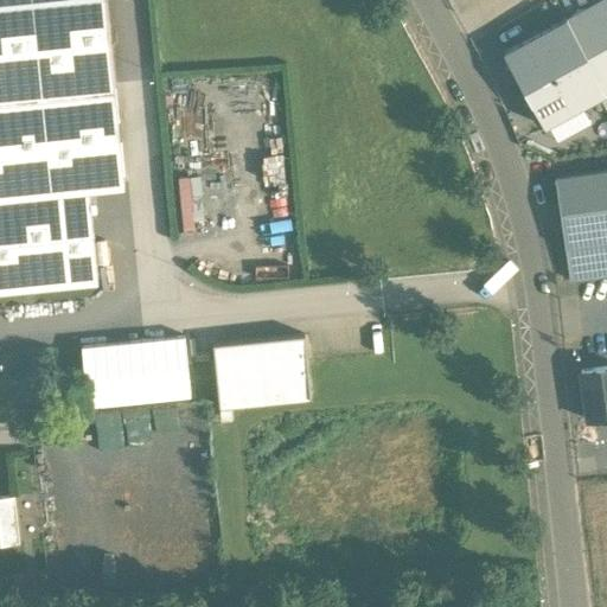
[(104,0),(0,0),(0,95),(115,83),(104,0)]
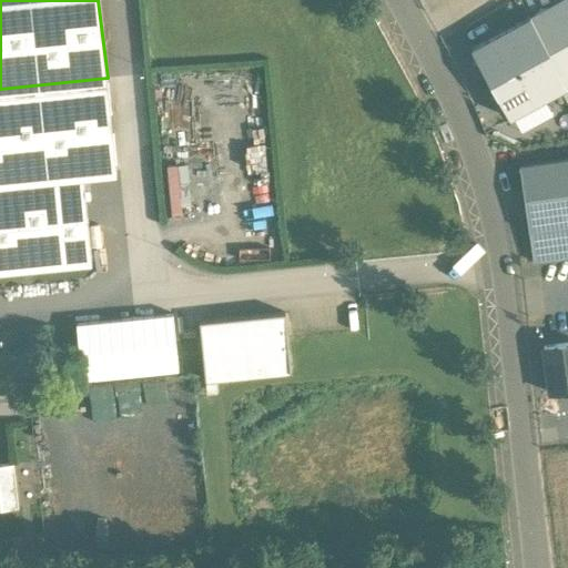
[(567,0),(563,0),(530,18),(567,87),(567,0)]
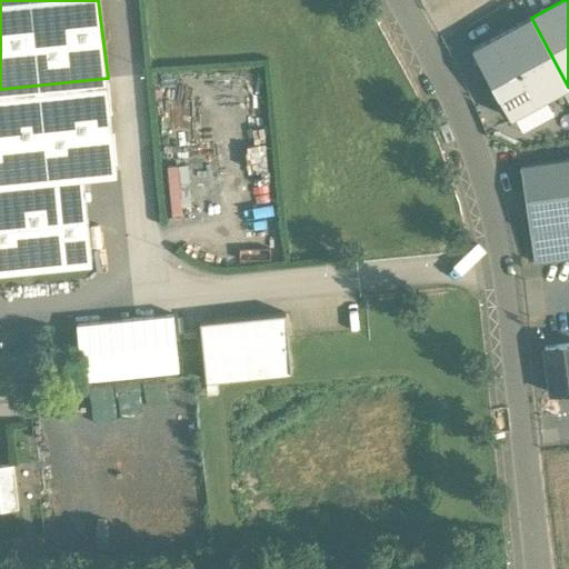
[(562,91),(568,88),(568,87),(531,18),(473,49),(511,119),(562,91)]
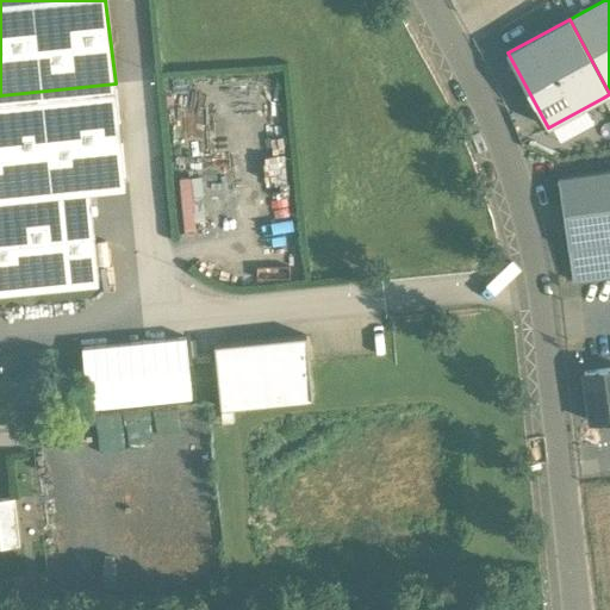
[(116,83),(0,95),(0,195),(89,187),(125,184),(116,83)]
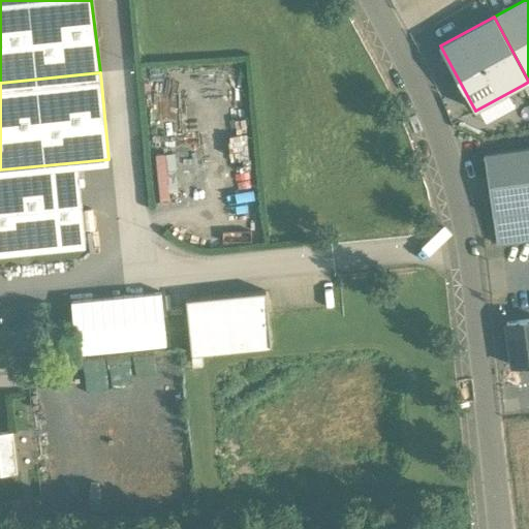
[(528,149),(483,155),(492,217),(528,211),(528,149)]
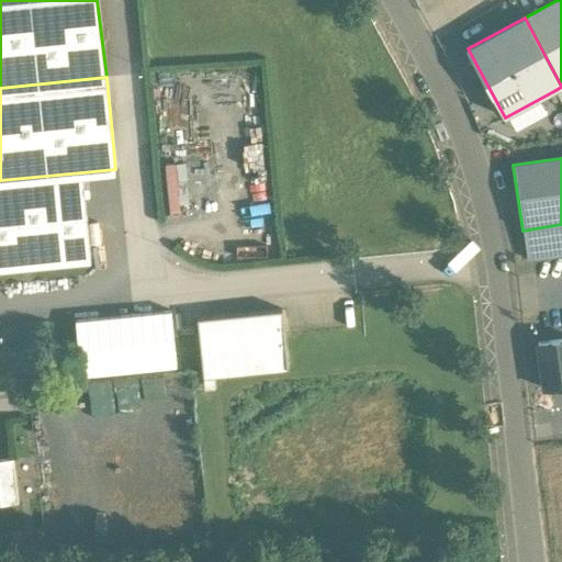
[(82,172),(0,180),(0,268),(91,259),(82,172)]
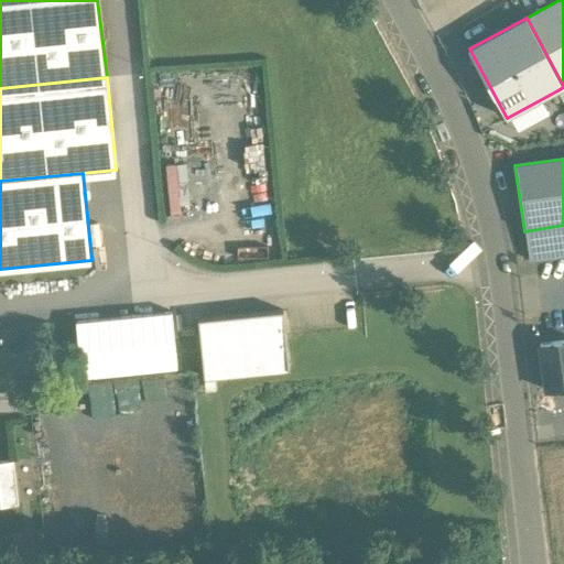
[(563,225),(524,231),(529,261),(563,256),(563,225)]
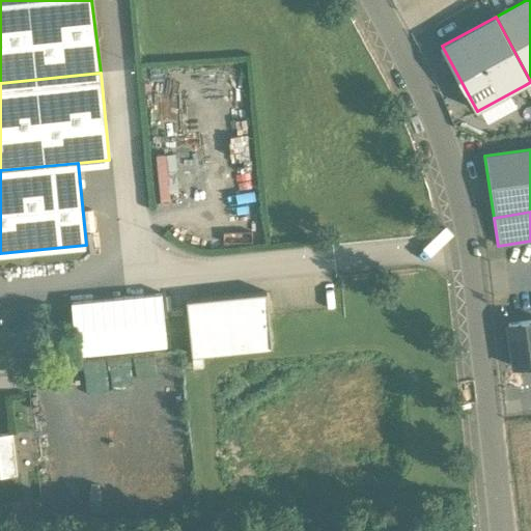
[(187,302),(192,357),(272,350),(266,294),(187,302)]
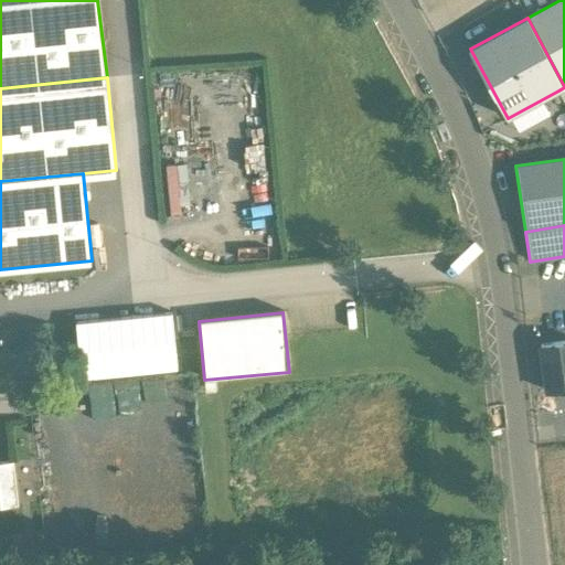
[(82,379),(176,370),(171,313),(76,322),(82,379)]
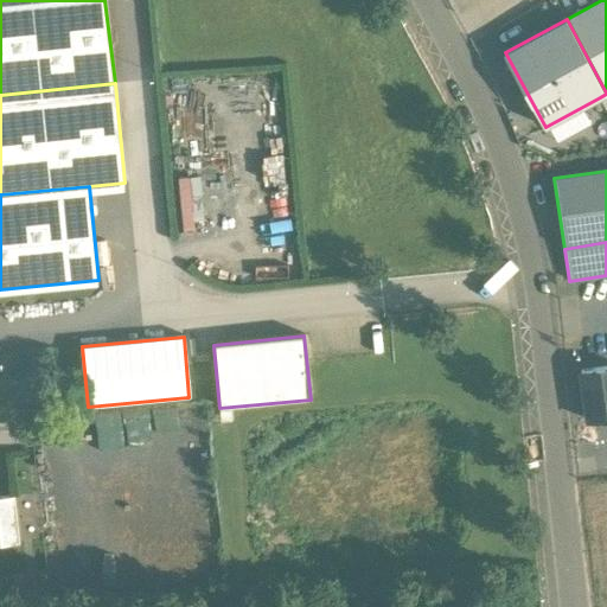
[(587,423),(606,420),(606,369),(581,372),(587,423)]
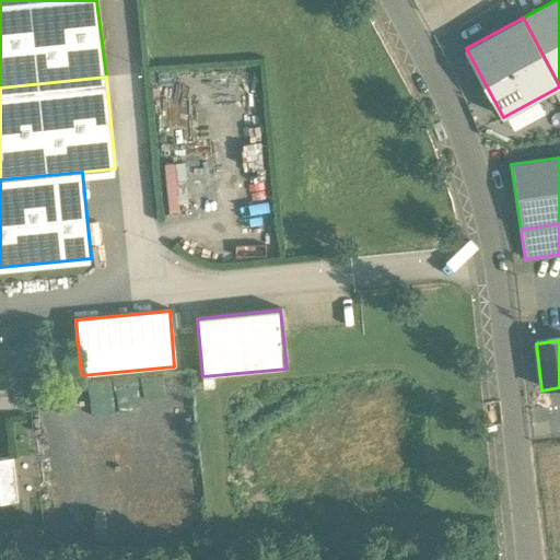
[(12,458),(0,459),(0,503),(16,502),(12,458)]
